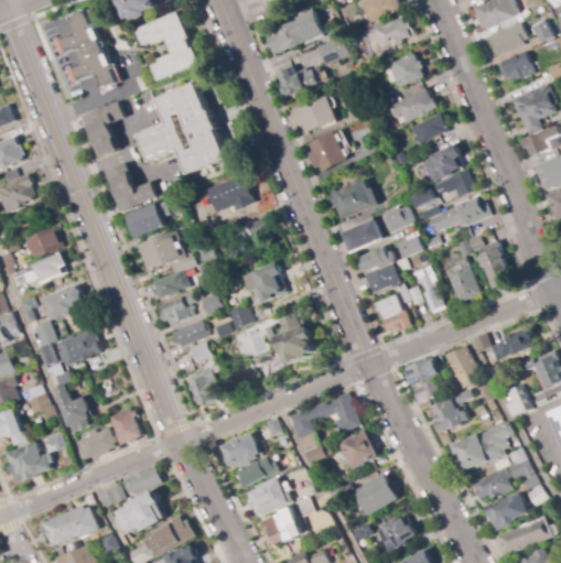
[(130,21),(129,18),(123,20),(116,0),(154,0),(159,8),(146,13),(146,14),(130,21)]
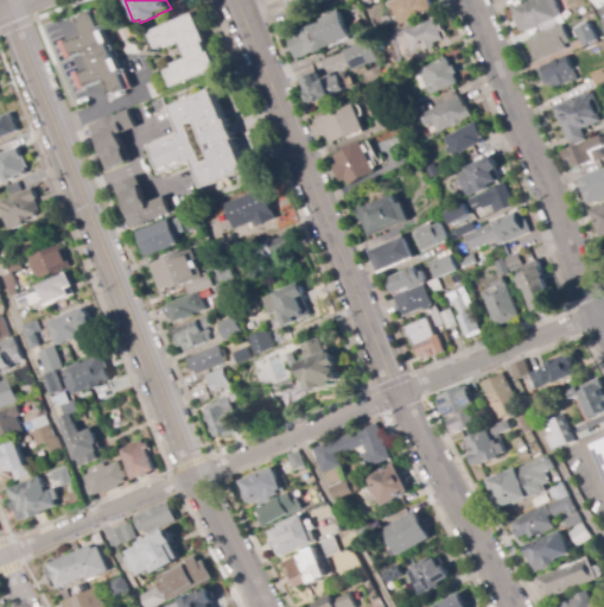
[(326,0),(288,16),(280,0),(326,0)]
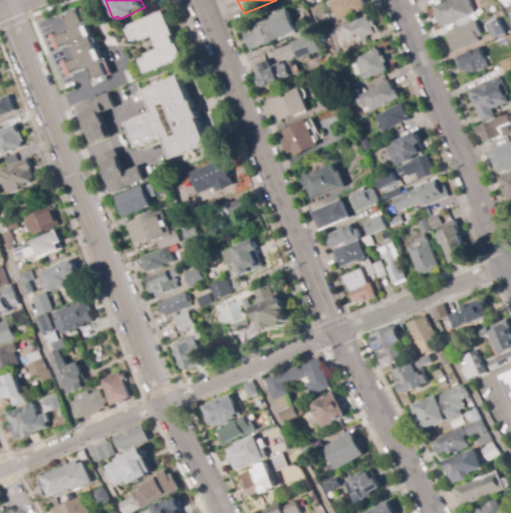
[(329,25),(327,19),(328,19),(327,15),(328,14),(323,2),(328,0),(359,0),(363,8),(355,11),(355,12),(333,20),(334,23),(329,25)]
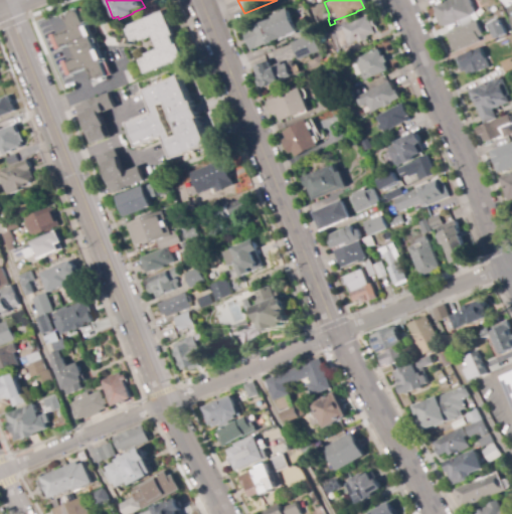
[(433,4),(442,0),(467,0),(473,12),(441,24),(433,4)]
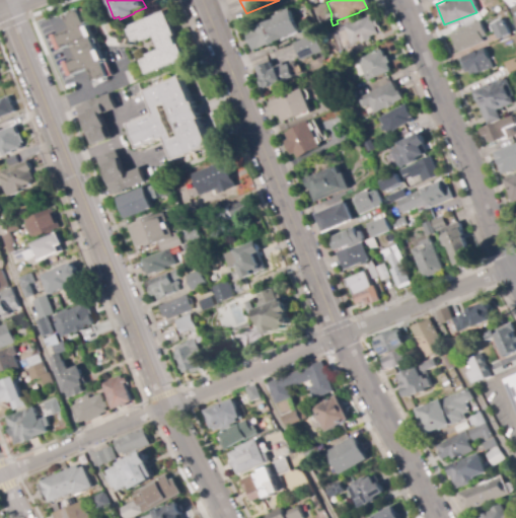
[(515,24),(507,2),(512,0),(515,0),(515,24)]
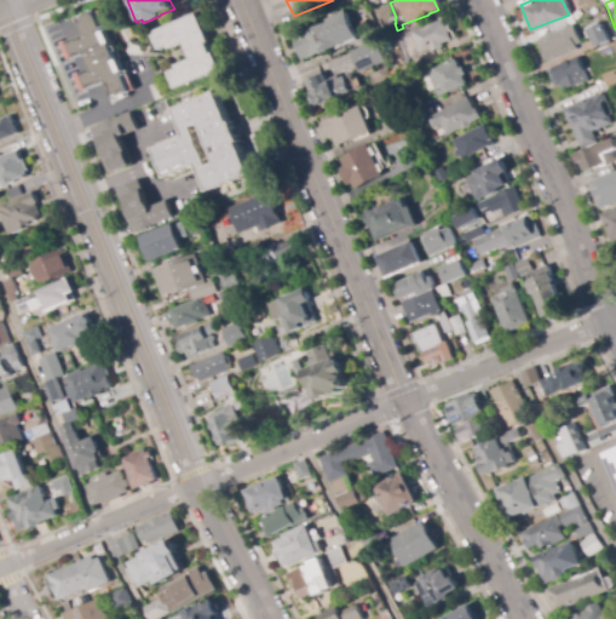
[(113,98),(107,82),(90,89),(82,73),(93,68),(87,53),(76,57),(70,41),(87,34),(81,18),(98,11),(130,91),(113,98)]
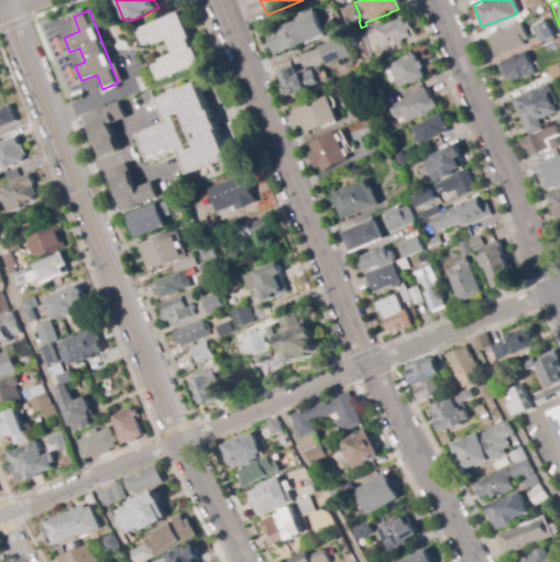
[(270,56),(260,32),(309,11),(319,34),(270,56)]
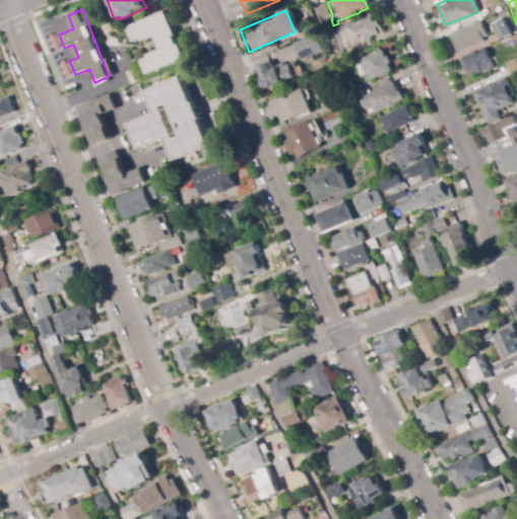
[(144,74),(138,60),(146,57),(145,55),(158,49),(152,36),(139,41),(138,38),(131,41),(126,27),(165,12),(175,35),(172,36),(176,45),(178,44),(184,58),(144,74)]
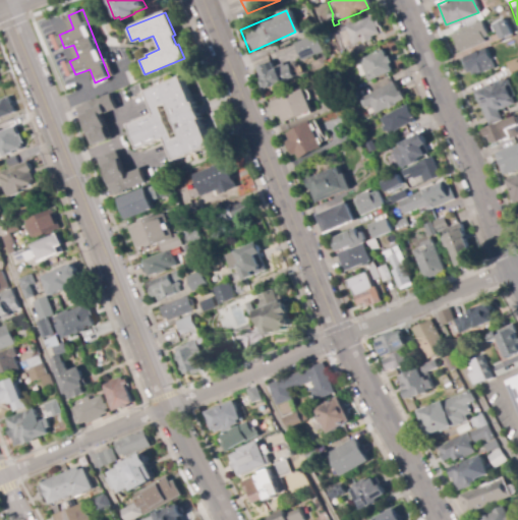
[(327,21),(324,15),(330,12),(333,19),(327,21)]
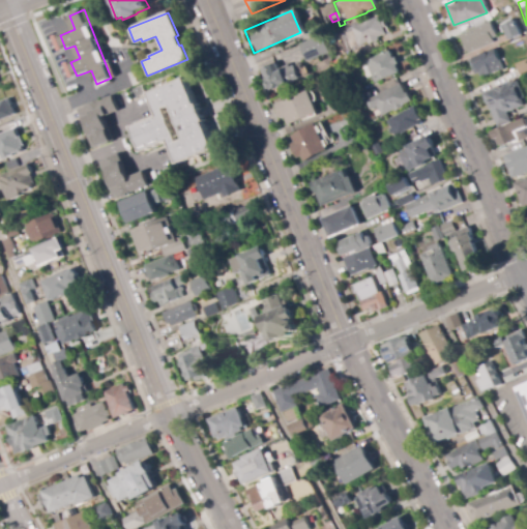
[(356,46),(354,38),(347,41),(343,30),(377,17),(379,22),(383,21),(385,27),(381,28),(384,34),(376,37),(377,40),(367,45),(366,41),(356,46)]
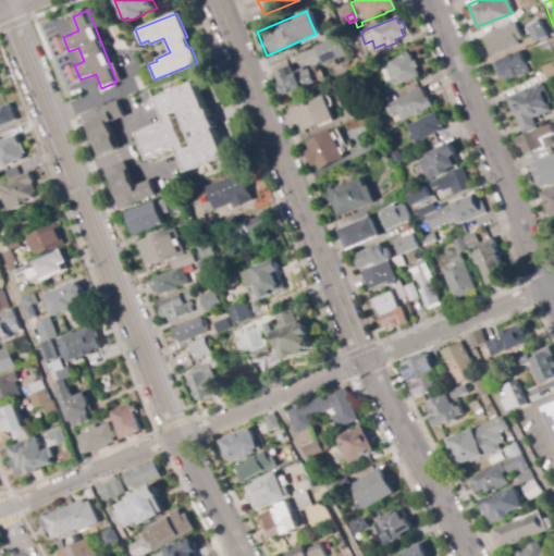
[(541,19),(549,35),(536,40),(528,24),(541,19)]
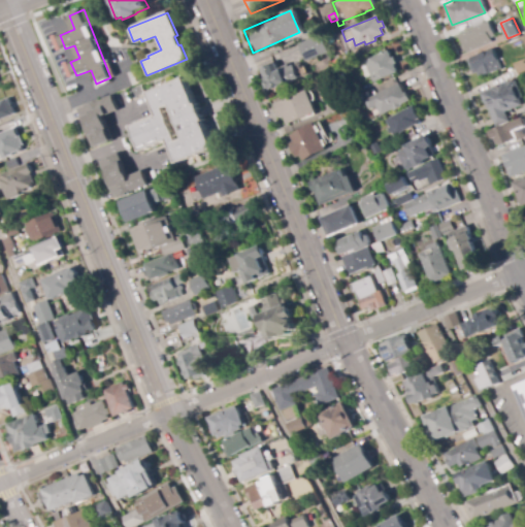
[(457,32),(487,20),(495,38),(465,52),(457,32)]
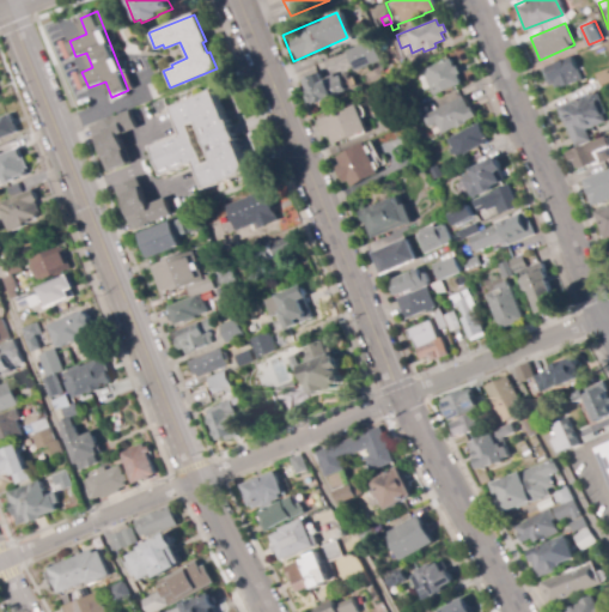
[(351,71),(343,50),(370,41),(377,61),(351,71)]
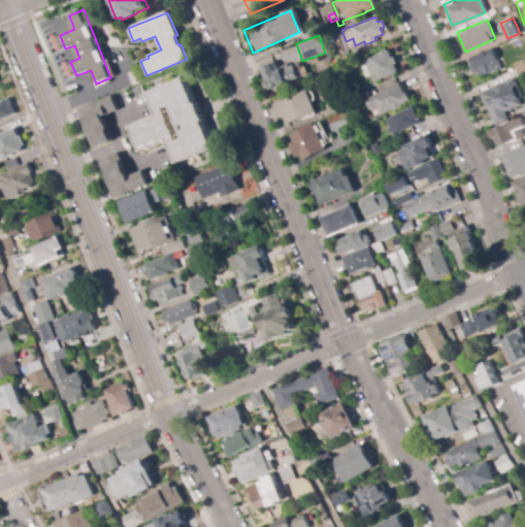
[(478,77),(476,71),(471,73),(466,59),(492,48),(500,68),(478,77)]
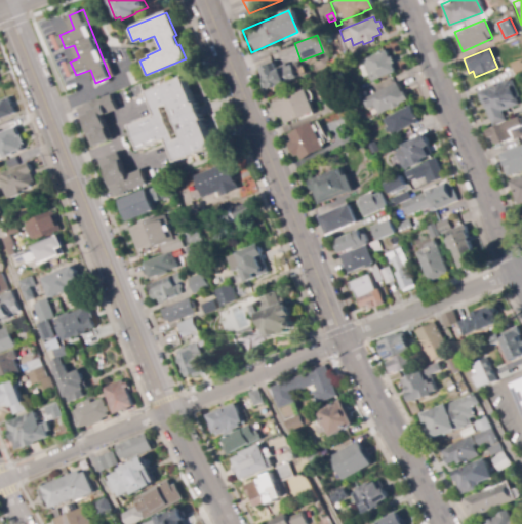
[(368,81),(359,61),(385,50),(388,57),(390,56),(393,63),(390,64),(393,71),(368,81)]
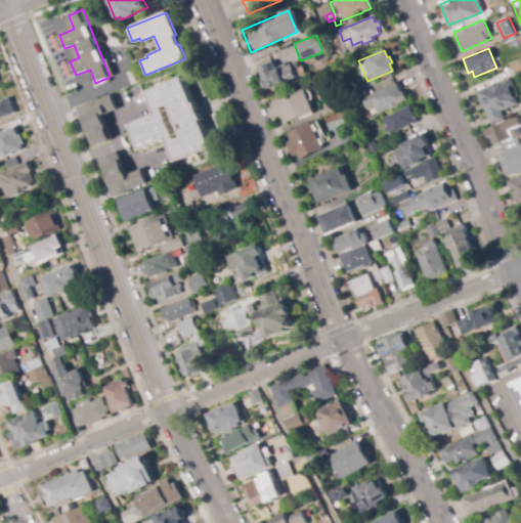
[(520,69),(513,73),(509,63),(520,58),(520,60),(520,69)]
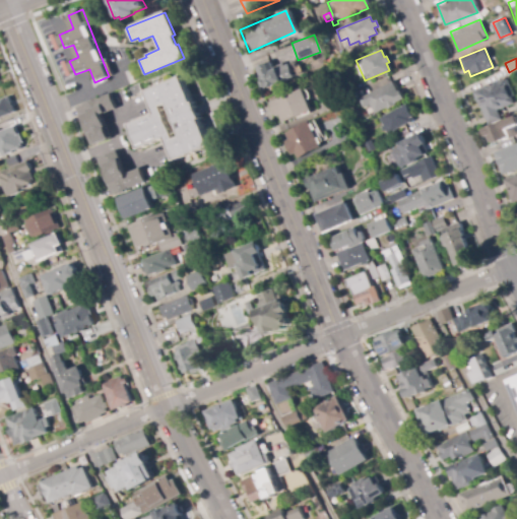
[(262,88),(259,81),(260,80),(258,77),(260,76),(256,67),(268,62),(270,68),(280,64),(281,66),(285,64),(291,77),(265,88),(265,86),(262,88)]
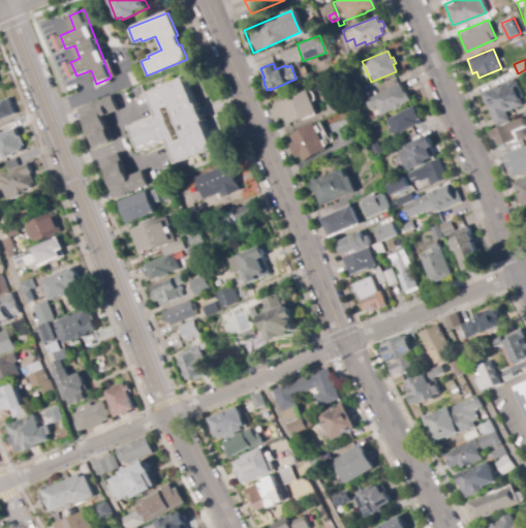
[(176,163),(165,141),(140,152),(128,127),(156,115),(146,93),(184,76),(195,103),(196,103),(204,120),(202,121),(213,148),(176,163)]
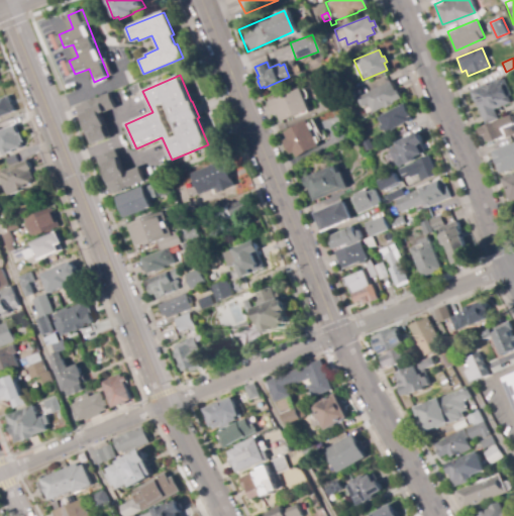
[(484,123),(475,99),(473,100),(470,92),(471,91),(471,90),(503,78),(510,95),(507,96),(509,103),(493,109),(497,118),(484,123)]
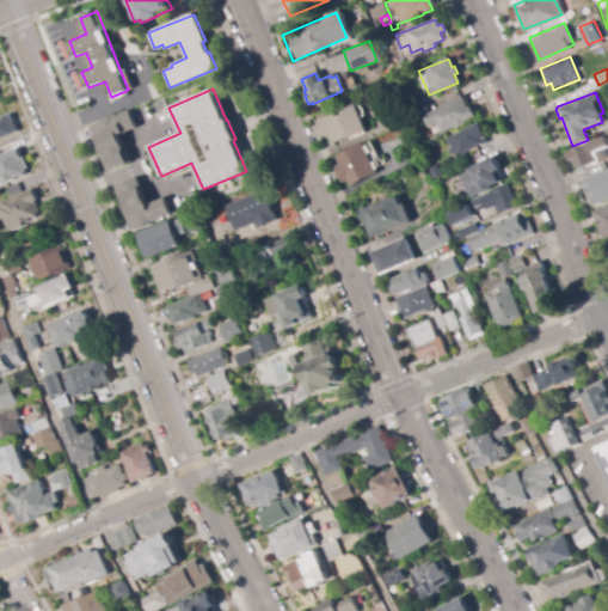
[(148,110),(145,101),(158,96),(161,105),(148,110)]
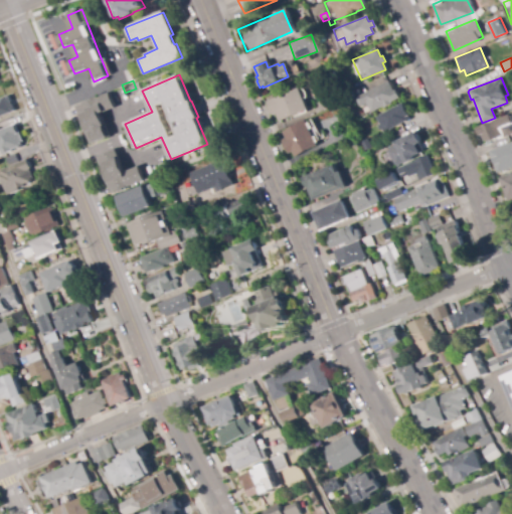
[(369,113),(365,105),(359,108),(358,106),(357,106),(353,98),(387,80),(392,91),(394,90),(398,98),(390,102),(391,104),(382,108),(381,106),(369,113)]
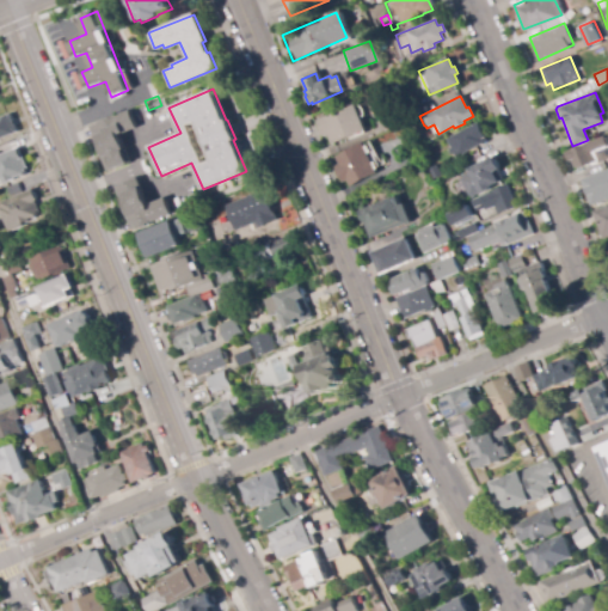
[(329,144),(325,134),(320,136),(314,120),(352,104),(363,129),(329,144)]
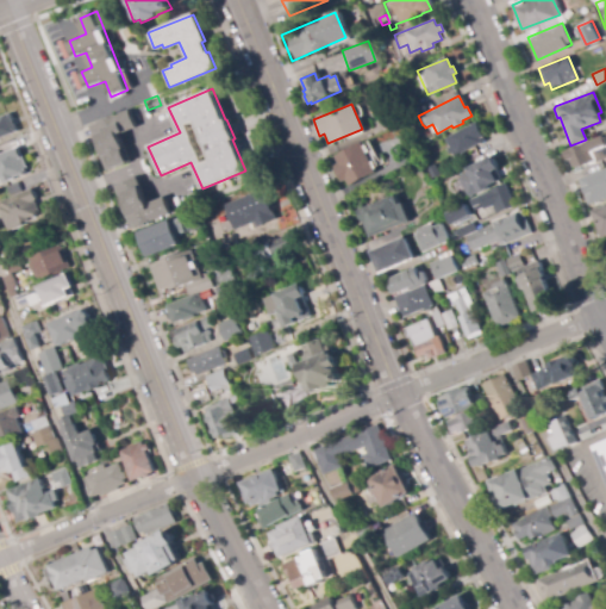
[(401,124),(397,113),(411,107),(416,117),(401,124)]
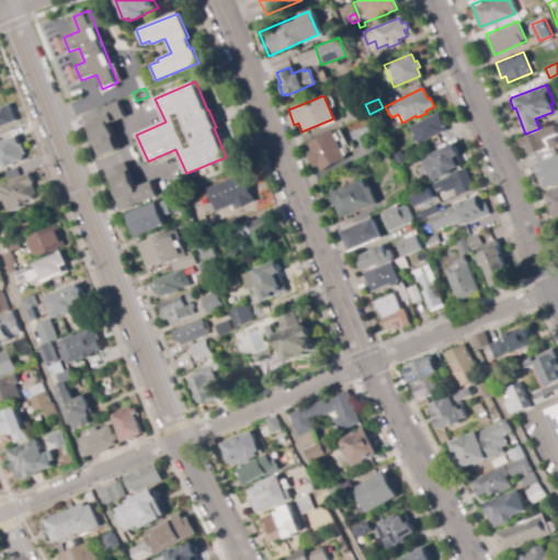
[(117,103),(122,116),(106,122),(117,148),(99,156),(82,117),(117,103)]
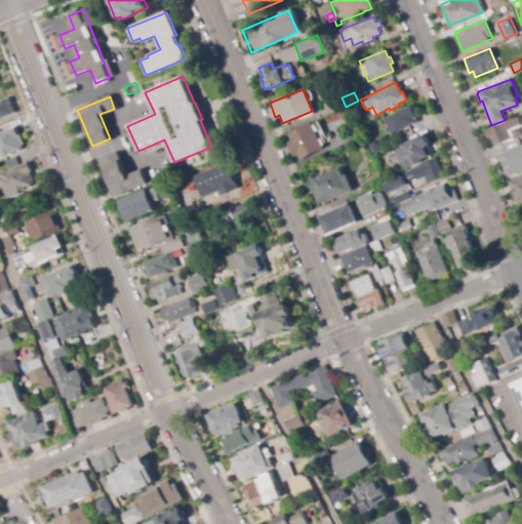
[(0,99),(7,97),(13,113),(0,118),(0,99)]
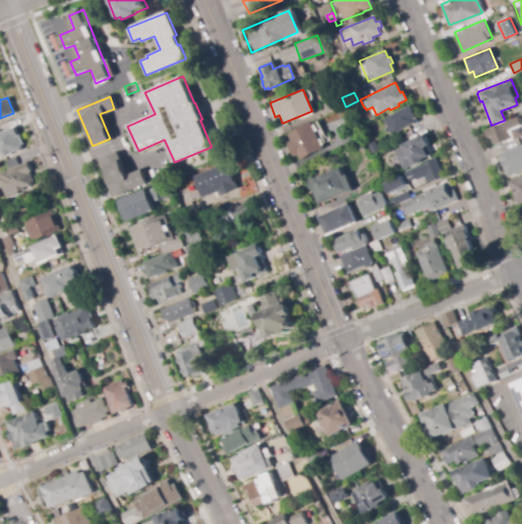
[(389,134),(387,131),(385,132),(383,128),(386,127),(382,119),(408,105),(416,120),(389,134)]
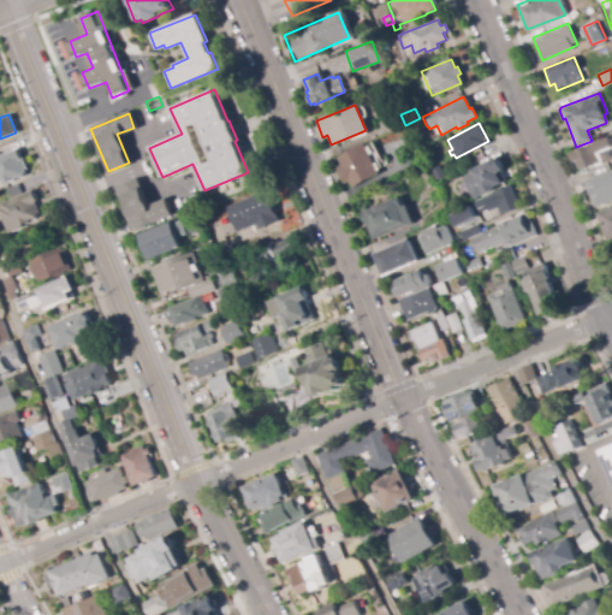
[(578,171),(575,161),(571,163),(568,153),(607,136),(611,147),(611,160),(602,164),(601,161),(578,171)]
